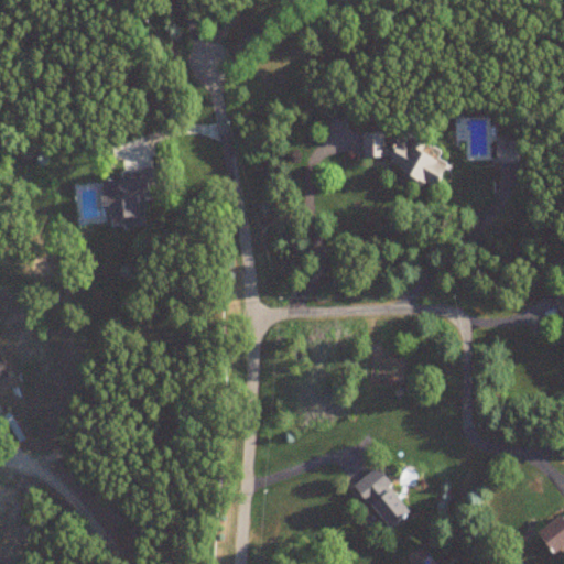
[(384,132),(362,132),(362,158),(384,158),(384,132)]
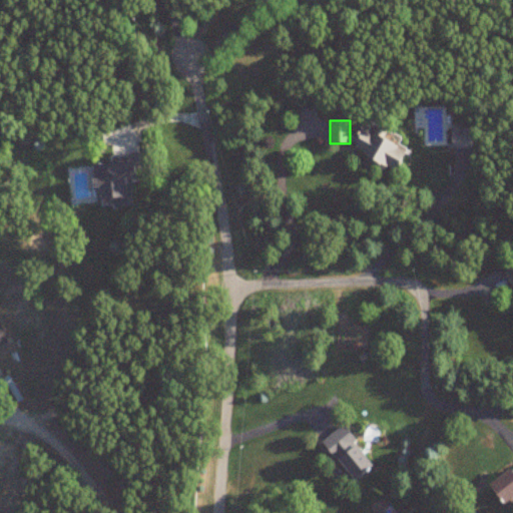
[(363,122),(353,147),(367,153),(364,160),(395,172),(405,148),(397,145),(400,138),(363,122)]
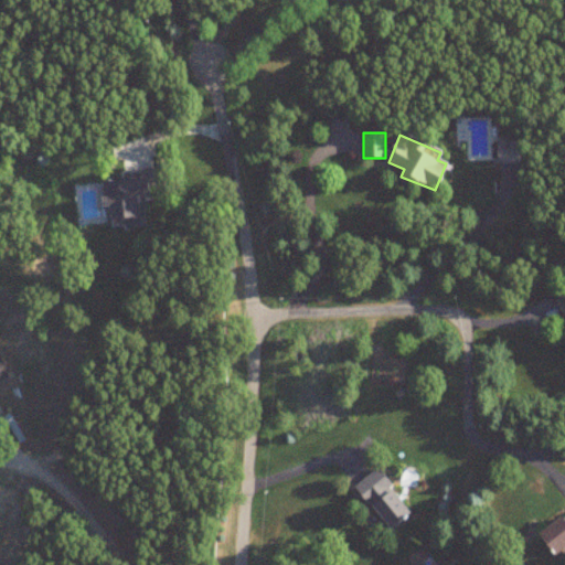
[(497,140),(497,162),(519,162),(519,140),(497,140)]
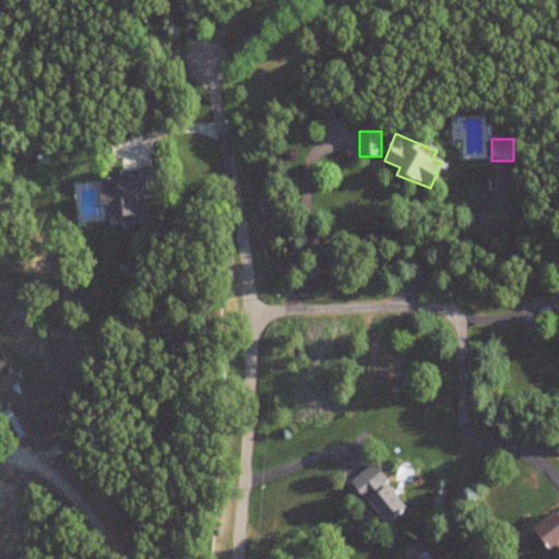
[(100,205),(107,204),(108,227),(147,225),(144,171),(98,174),(100,205)]
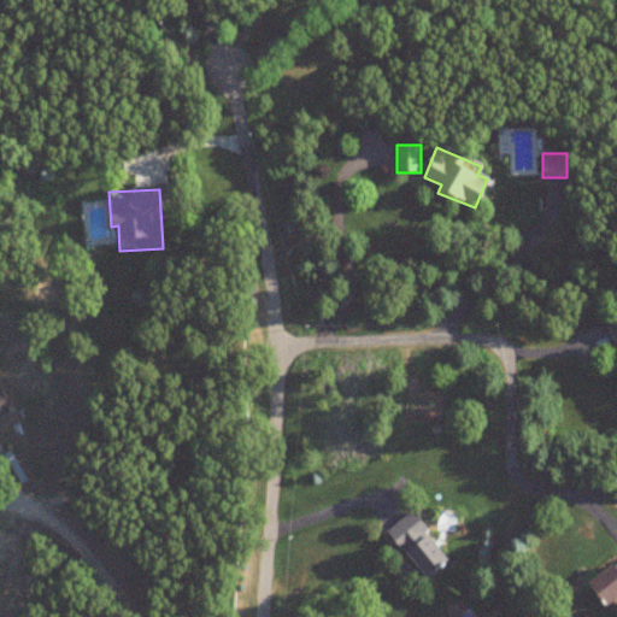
[(616,346),(616,315),(605,318),(611,348),(616,346)]
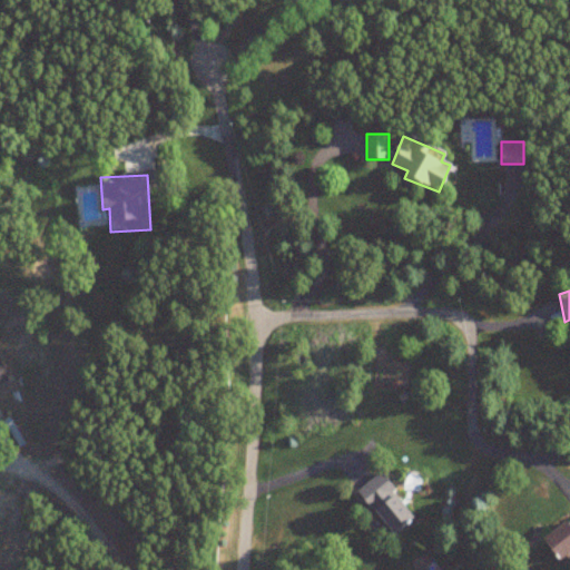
[(391,534),(413,517),(379,473),(356,491),(391,534)]
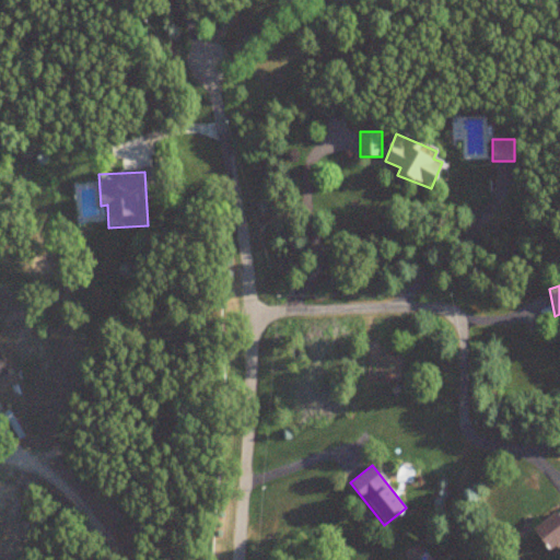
[(549,551),(559,543),(559,516),(556,511),(532,528),(549,551)]
